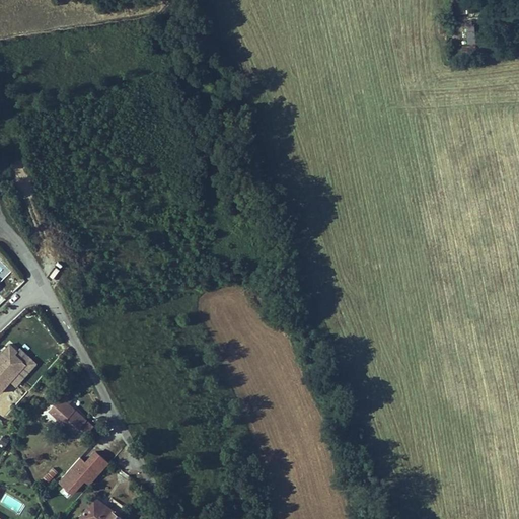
[(475,23),(465,24),(467,44),(476,43),(475,23)]
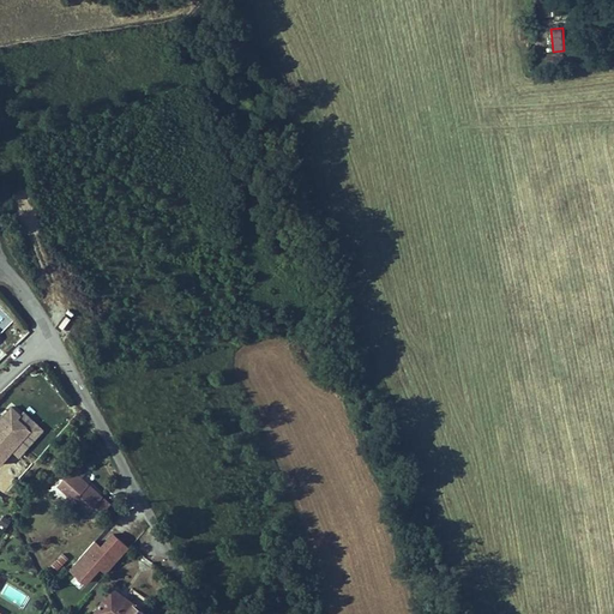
[(0,419),(0,463),(13,450),(19,456),(43,428),(24,411),(20,414),(11,405),(0,419)]
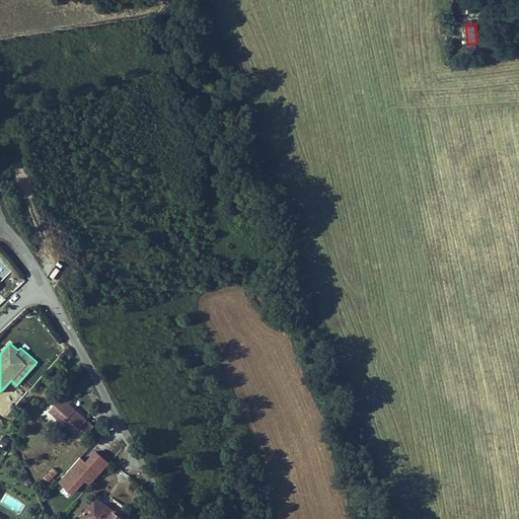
[(65,391),(49,409),(63,421),(58,426),(71,437),(73,435),(80,442),(95,426),(70,402),(74,398),(65,391)]
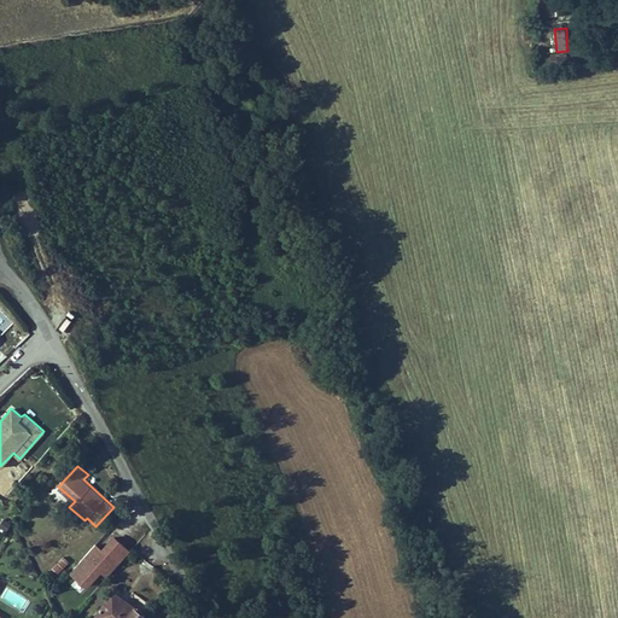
[(110,573),(132,548),(115,535),(103,548),(97,543),(73,572),(89,586),(103,569),(110,573)]
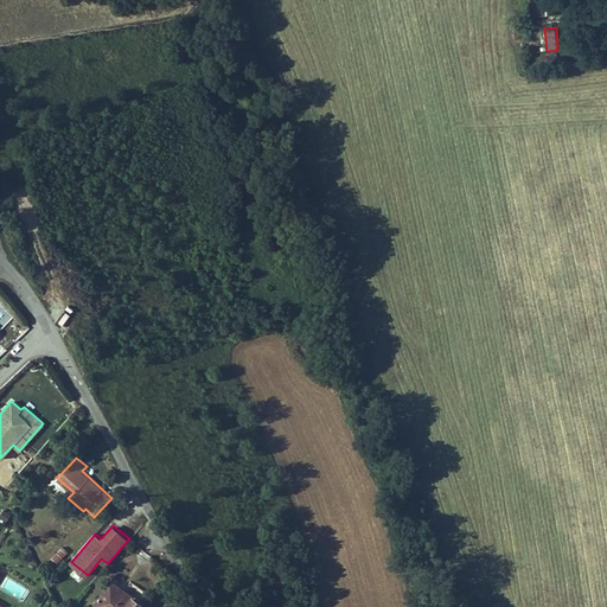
[(138,606),(142,599),(138,596),(142,588),(132,581),(126,589),(109,579),(91,606),(93,606),(138,606)]
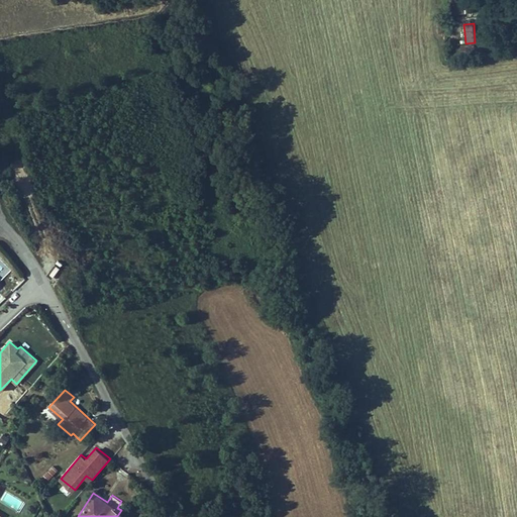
All buildings are outlined.
